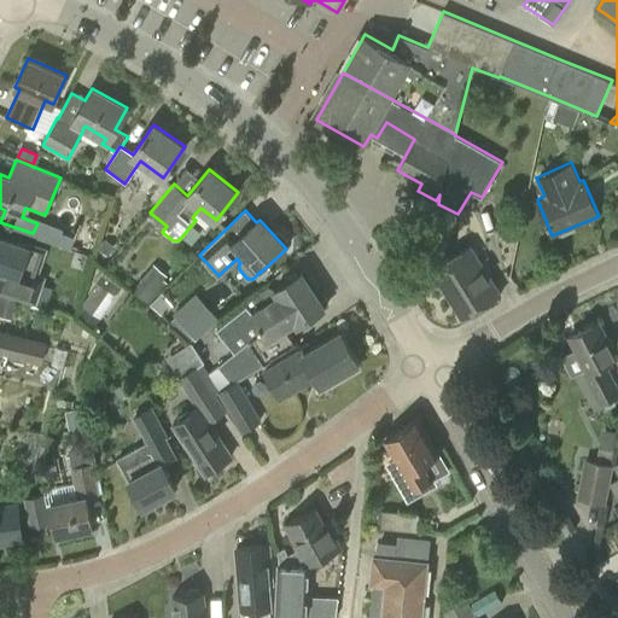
[(74,238),(62,233),(58,245),(70,250),(74,238)]
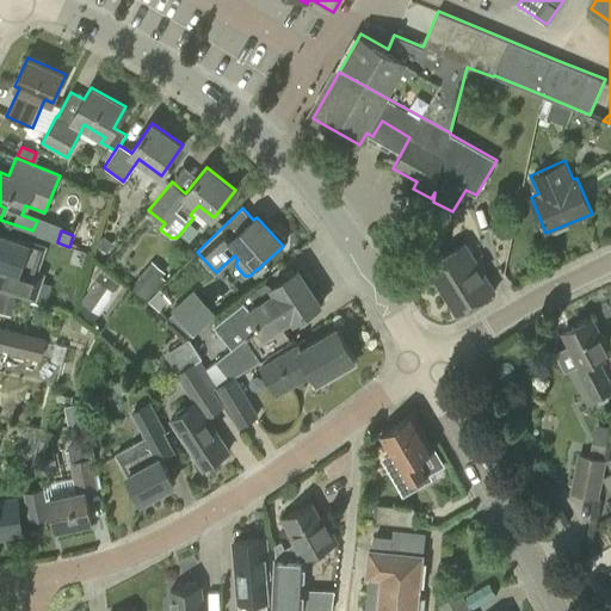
[(0,290),(16,295),(35,301),(45,304),(51,287),(41,284),(43,272),(22,265),(29,244),(8,238),(0,235),(0,290)]
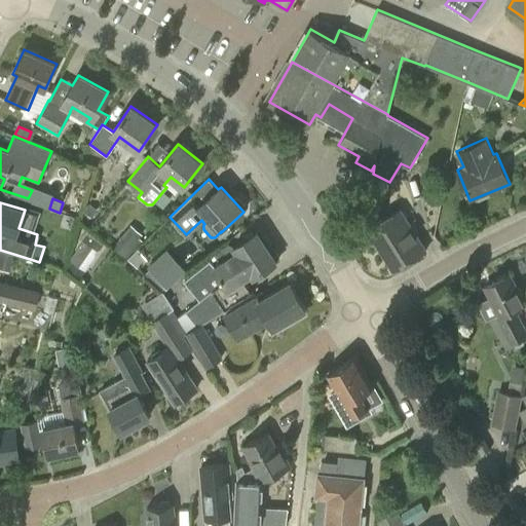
[(91,218),(98,210),(89,204),(83,213),(91,218)]
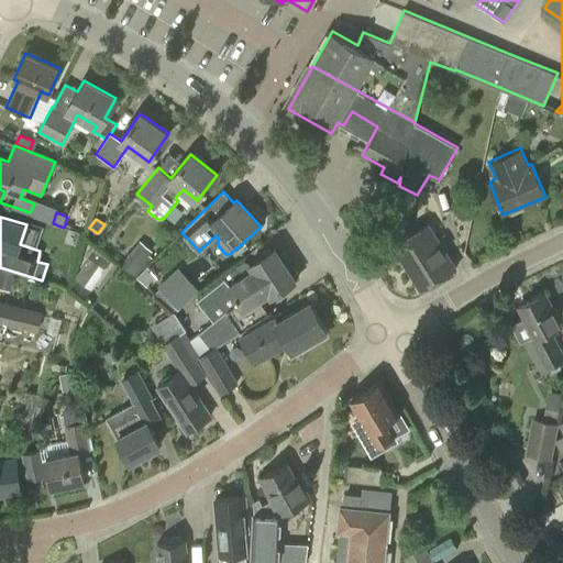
[(428,224),(394,245),(421,290),(455,268),(428,224)]
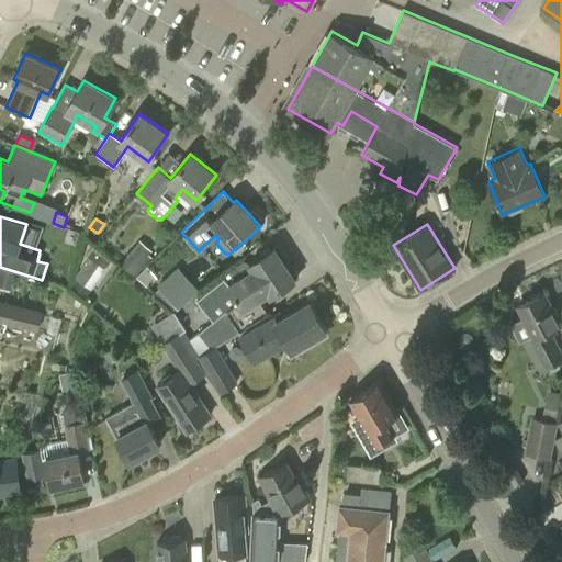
[(153,258),(136,244),(120,263),(136,278),(153,258)]
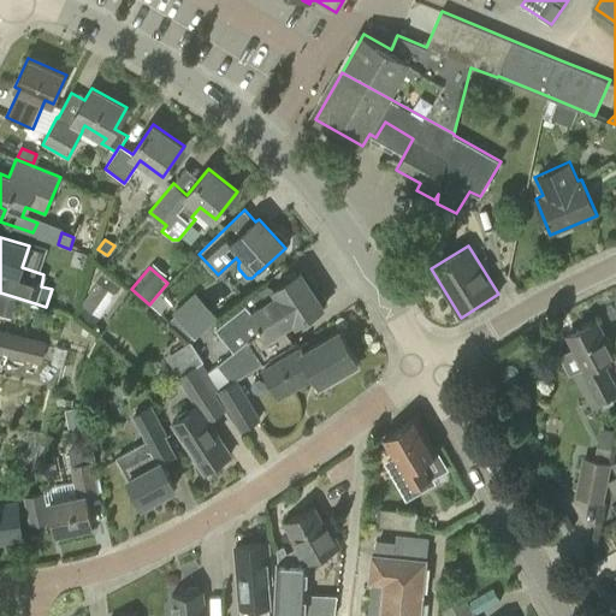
[(234,351),(208,373),(217,391),(237,379),(270,360),(268,357),(296,342),(286,327),(295,323),(296,324),(324,306),(324,307),(325,306),(324,303),(325,302),(304,271),(303,272),(301,270),(300,271),(301,271),(273,289),(276,294),(249,311),(244,306),(215,329),(234,351)]
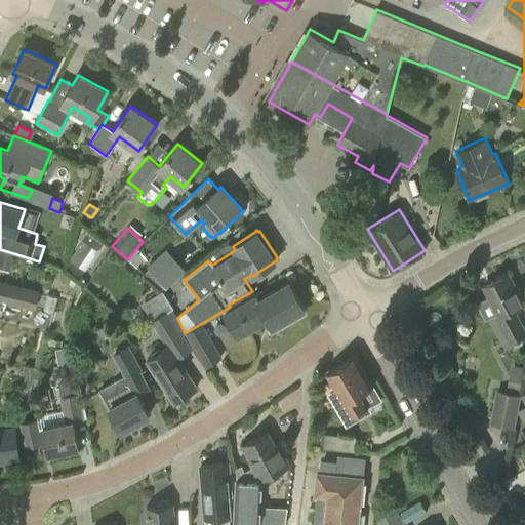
[(98,252),(82,241),(69,260),(85,271),(98,252)]
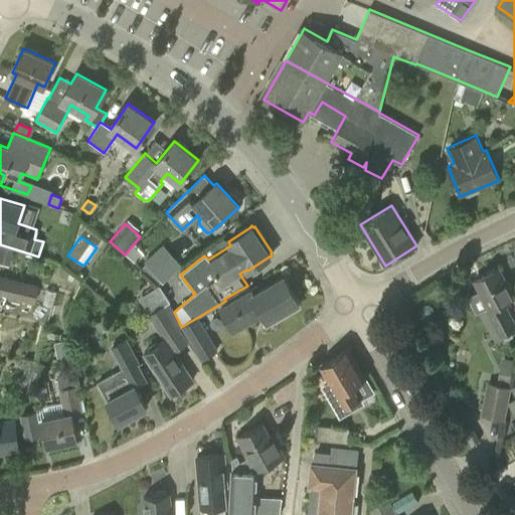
[(13,248),(0,244),(0,259),(9,262),(13,248)]
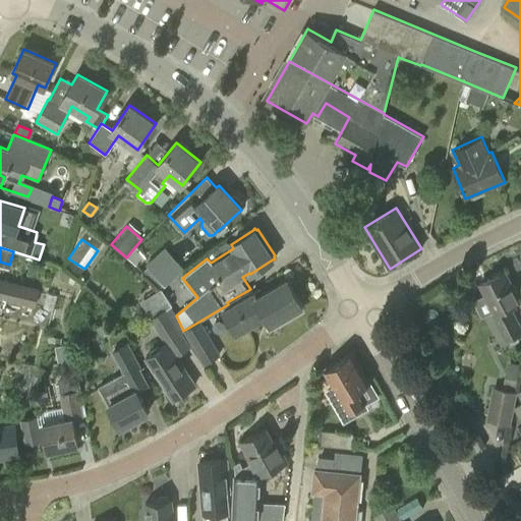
[(147,265),(165,286),(176,276),(158,255),(147,265)]
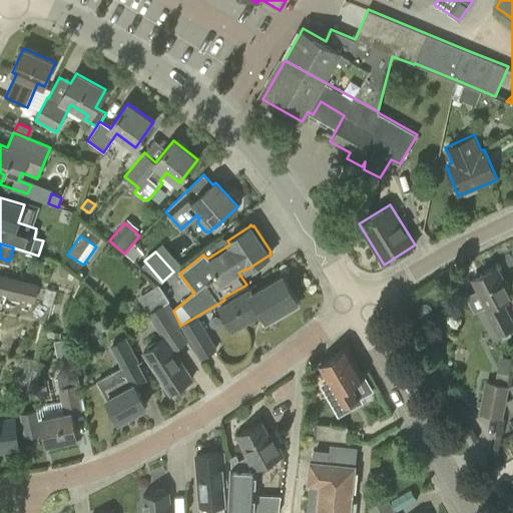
[(497,268),(473,281),(486,307),(483,309),(497,336),(512,327),(512,320),(503,300),(512,296),(497,268)]
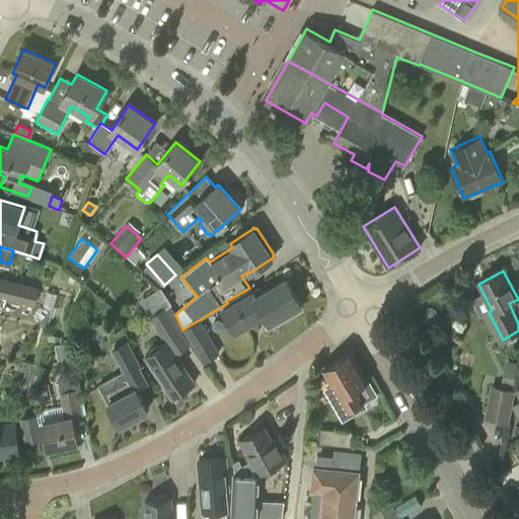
[(0,278),(0,297),(34,306),(39,287),(0,278)]
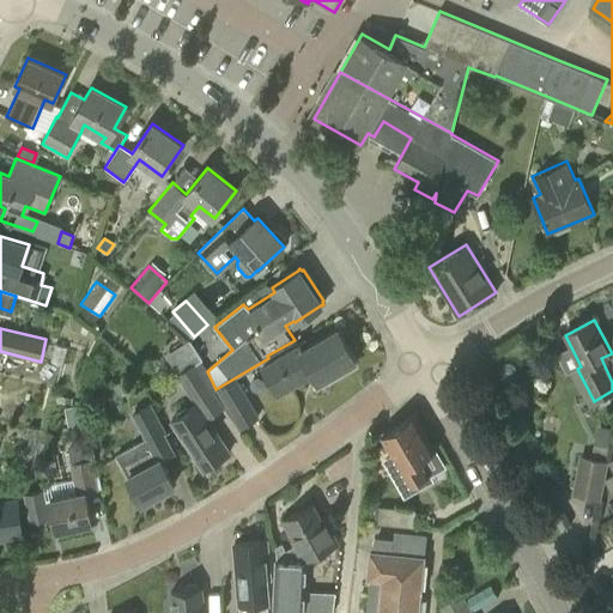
[(357,360),(338,328),(299,351),(314,375),(319,382),(357,360)]
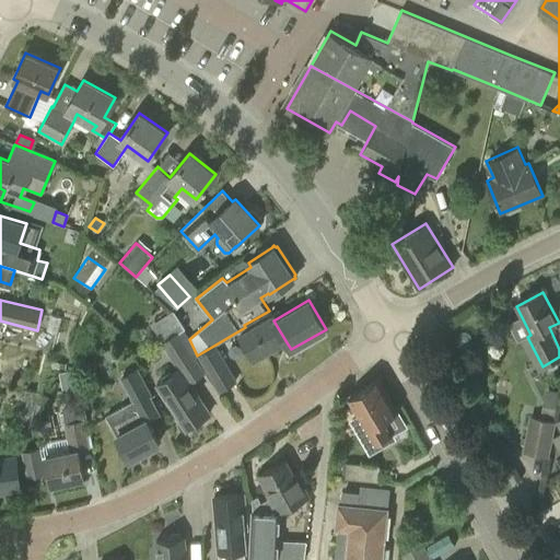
[(185,429),(210,413),(190,383),(205,373),(195,357),(197,356),(189,339),(183,329),(185,328),(173,311),(151,325),(162,341),(161,342),(178,371),(155,385),(185,429)]
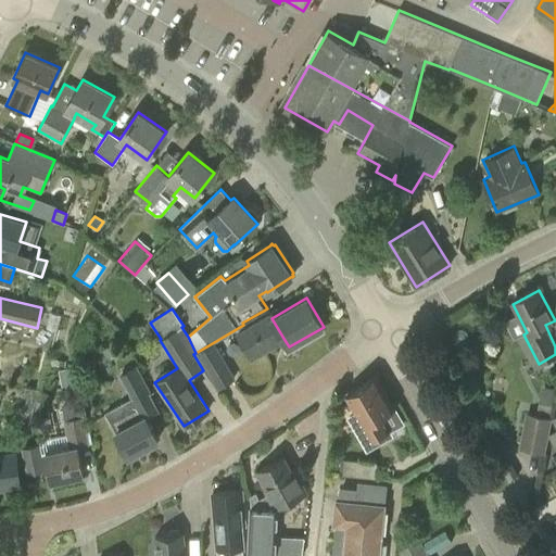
[(285,340),(272,318),(270,315),(238,335),(252,359),(285,340)]
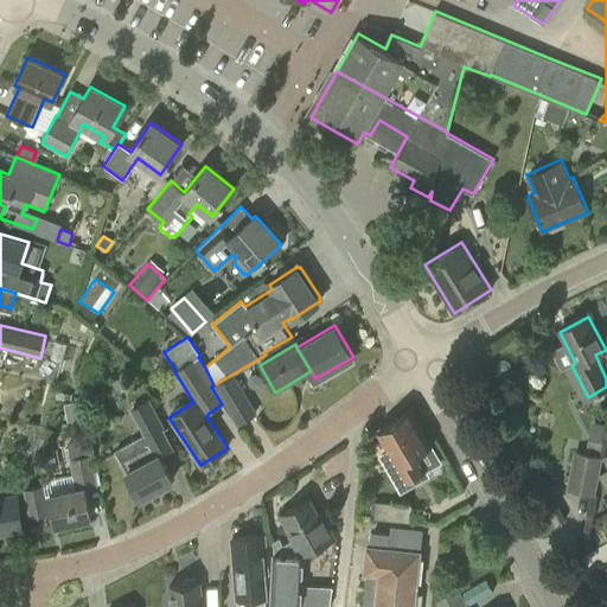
[(257,414),(234,374),(213,385),(237,426),(257,414)]
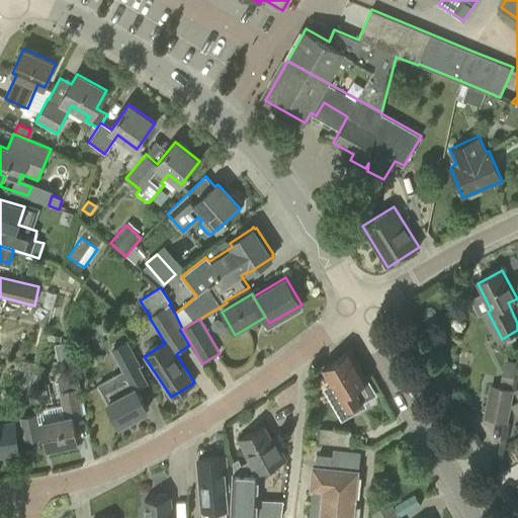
[(109,328),(104,321),(95,326),(99,334),(109,328)]
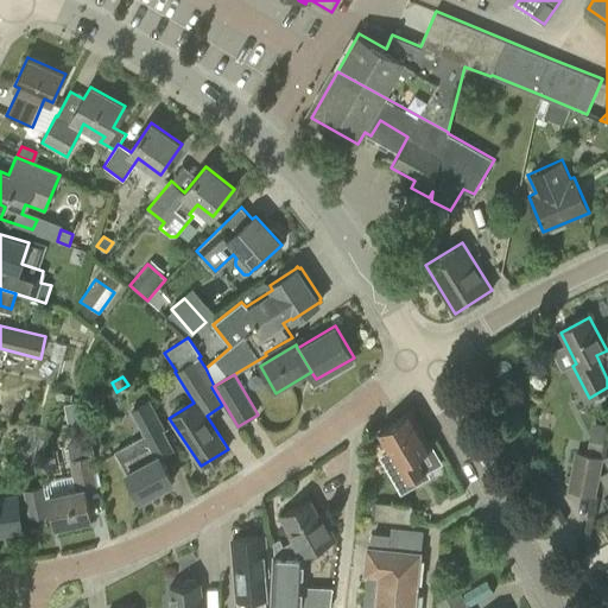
[(64,404),(68,425),(87,422),(83,400),(64,404)]
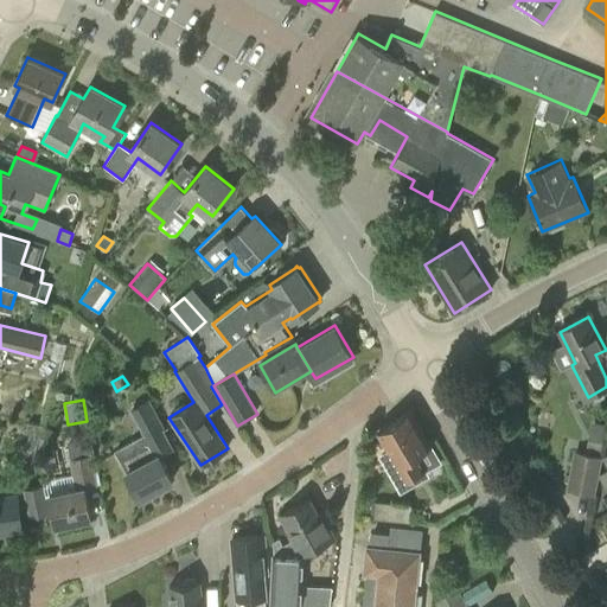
[(140,497),(172,480),(160,457),(173,449),(161,428),(164,427),(148,400),(129,409),(144,435),(115,451),(127,472),(140,497)]
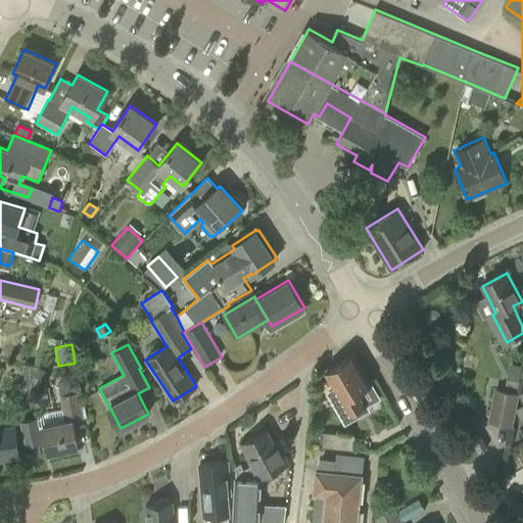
[(352,354),(326,370),(336,387),(350,412),(366,403),(377,397),(352,354)]
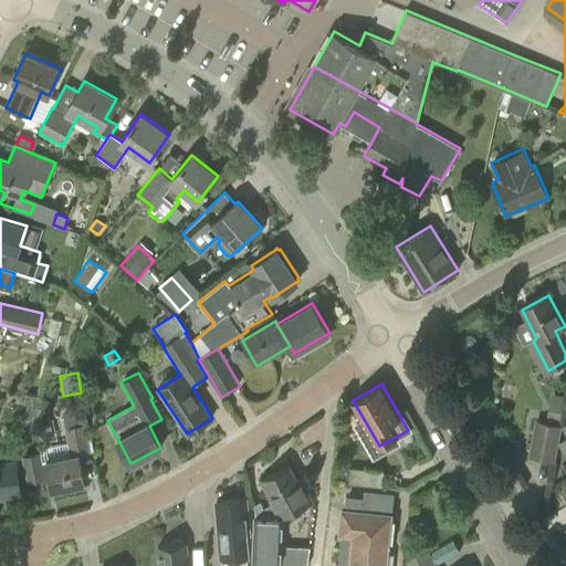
[(40,397),(27,395),(23,404),(27,405),(23,416),(33,418),(40,397)]
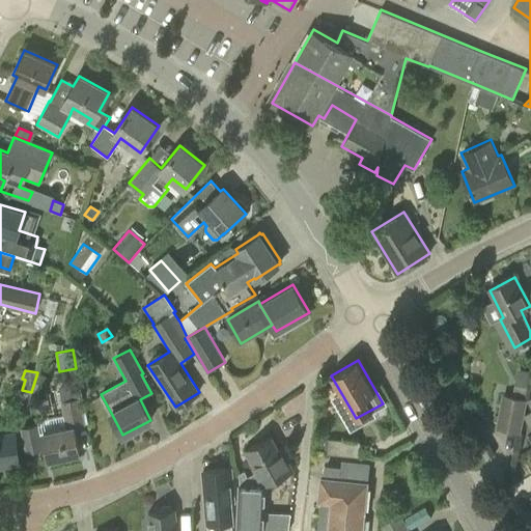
[(49,378),(36,373),(31,390),(44,394),(49,378)]
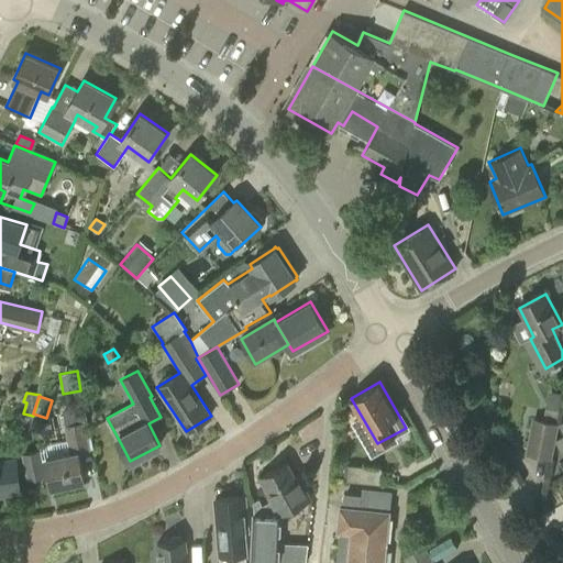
[(544,416),(556,418),(559,406),(547,403),(544,416)]
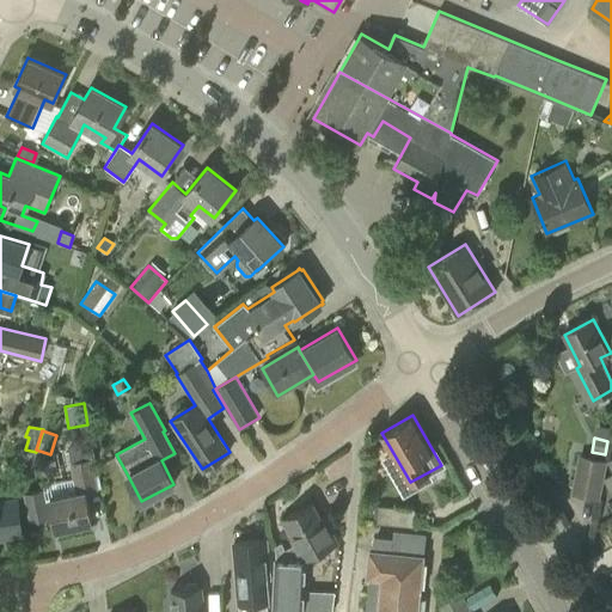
[(69,463),(72,478),(47,483),(49,499),(56,530),(91,522),(85,494),(98,491),(91,460),(96,460),(92,441),(68,446),(71,463),(69,463)]
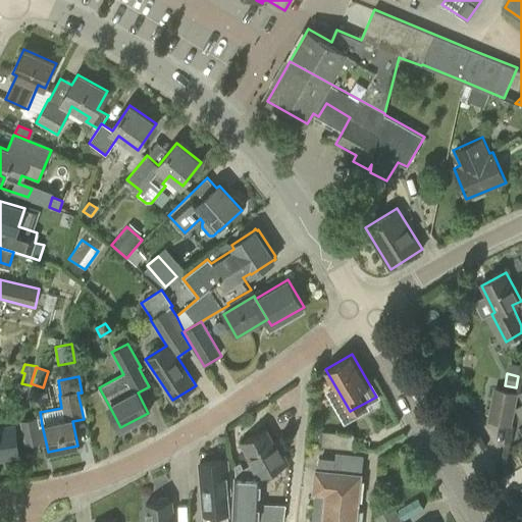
[(511,424),(517,393),(494,388),(488,419),(511,424)]
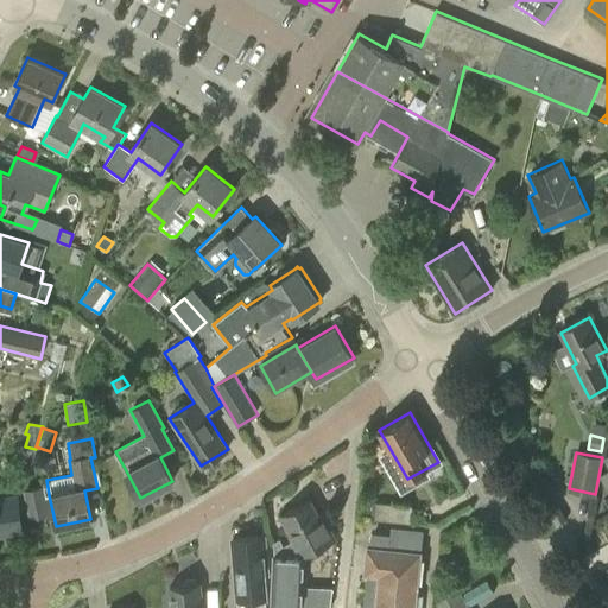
[(48,513),(42,485),(23,489),(29,517),(48,513)]
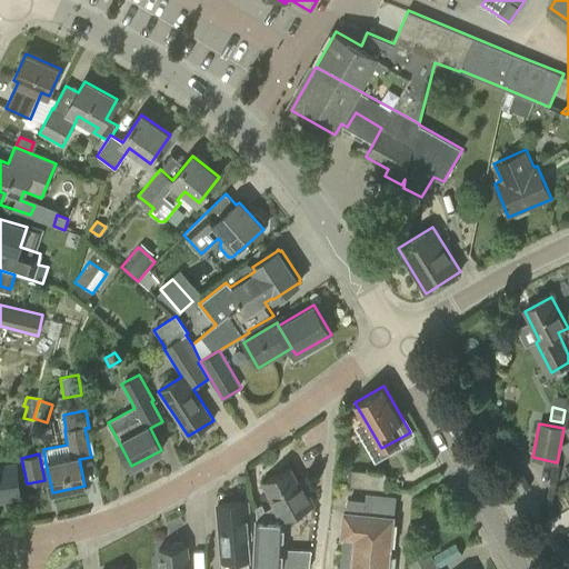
[(17,466),(0,467),(0,499),(8,498),(9,500),(21,499),(17,466)]
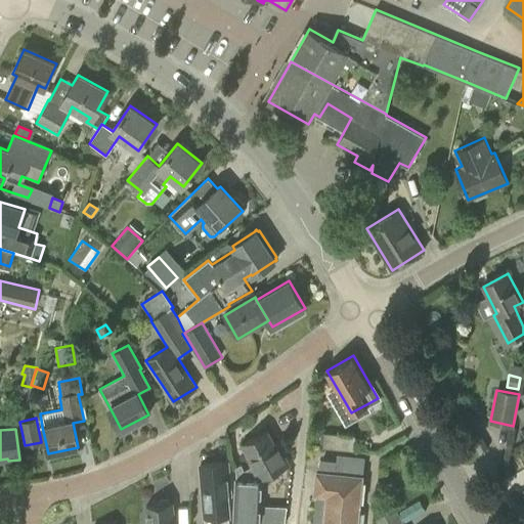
[(236,478),(234,521),(260,522),(262,479),(288,465),(277,444),(274,446),(266,431),(242,444),(253,466),(244,470),(241,465),(235,468),(236,478)]
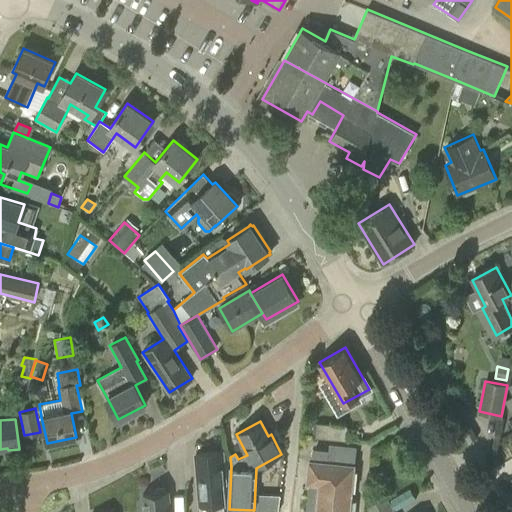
[(315,437),(345,440),(346,426),(317,423),(315,437)]
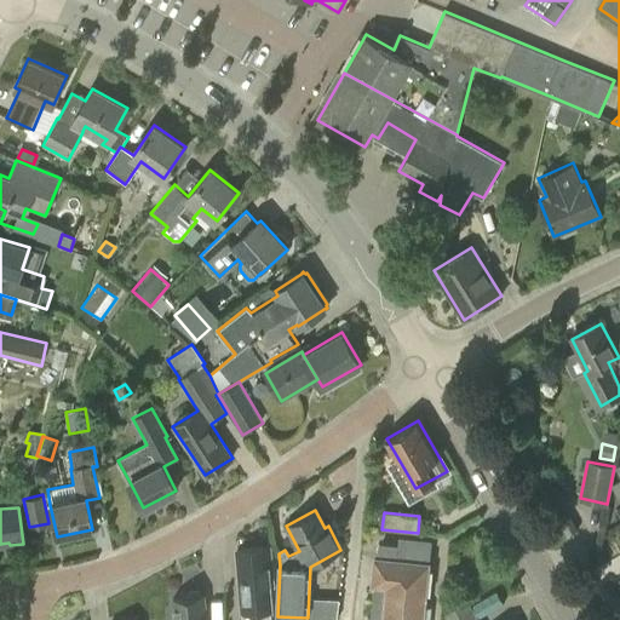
[(423,619),(428,563),(429,563),(431,539),(399,537),(397,545),(378,543),(377,558),(374,558),(373,583),(374,584),(369,619),(423,619)]
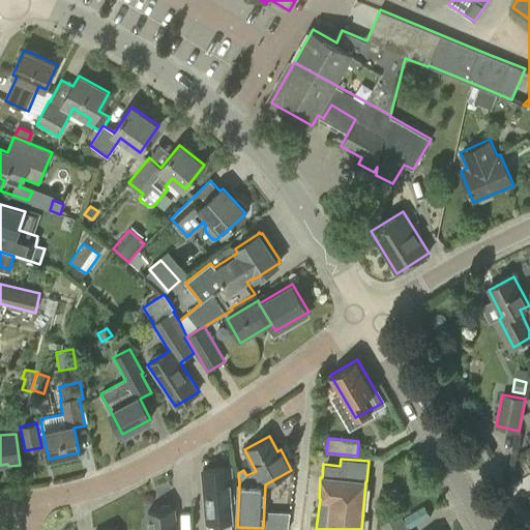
[(230,469),(202,471),(207,529),(232,529),(230,501),(233,501),(230,469)]
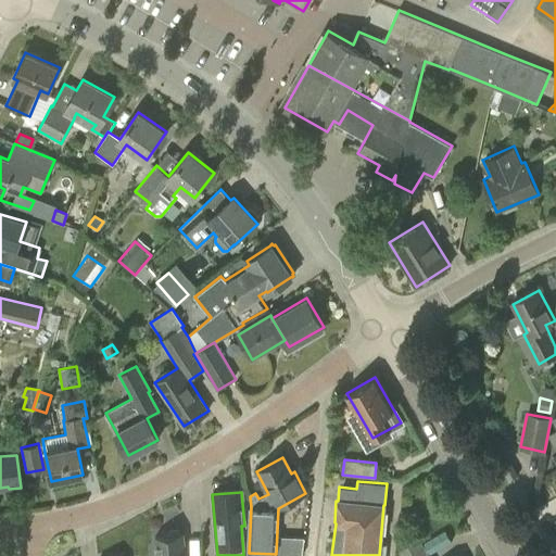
[(185,555),(182,534),(155,536),(156,555),(185,555)]
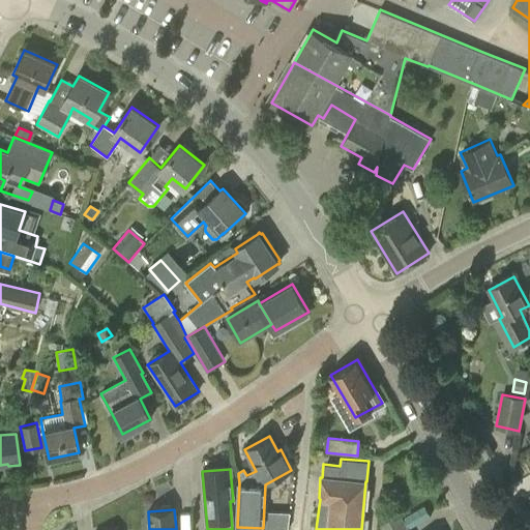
[(409,529),(400,512),(378,524),(381,529),(409,529)]
